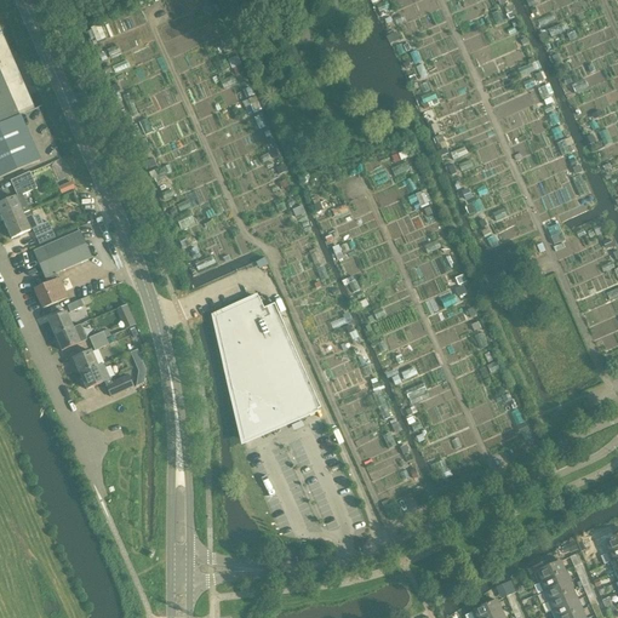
[(0,173),(36,159),(17,114),(13,108),(30,101),(0,30),(0,173)]
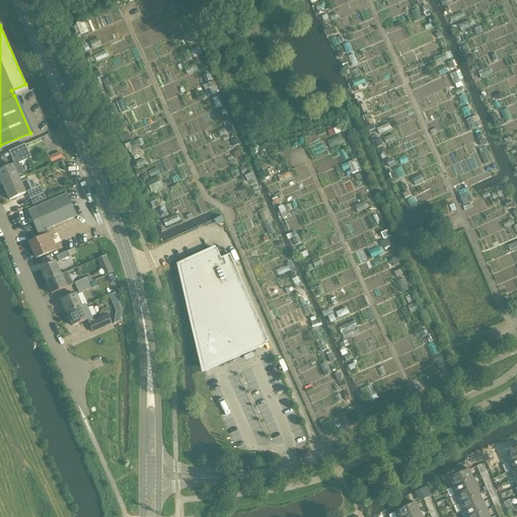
[(11,163),(0,167),(0,181),(1,185),(17,177),(22,175),(21,171),(16,161),(26,157),(28,156),(25,149),(22,143),(7,150),(10,156),(13,163),(11,164),(11,163)]
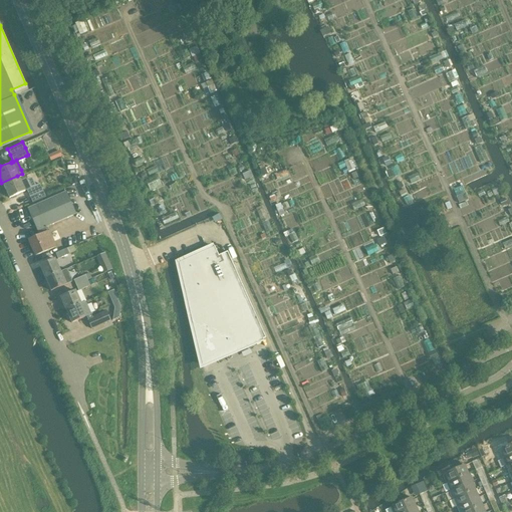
[(17,176),(1,183),(8,197),(23,190),(23,189),(25,189),(28,196),(32,194),(41,190),(38,183),(29,187),(24,177),(19,180),(17,176)]
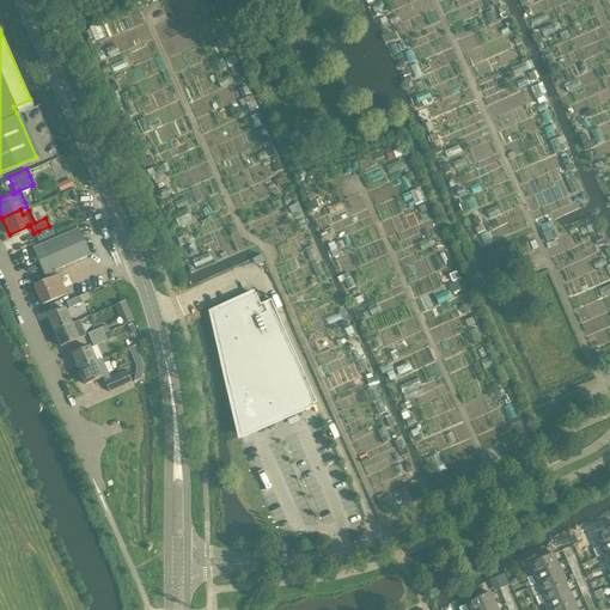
[(54,237),(31,246),(43,273),(54,268),(89,254),(77,226),(54,237)]
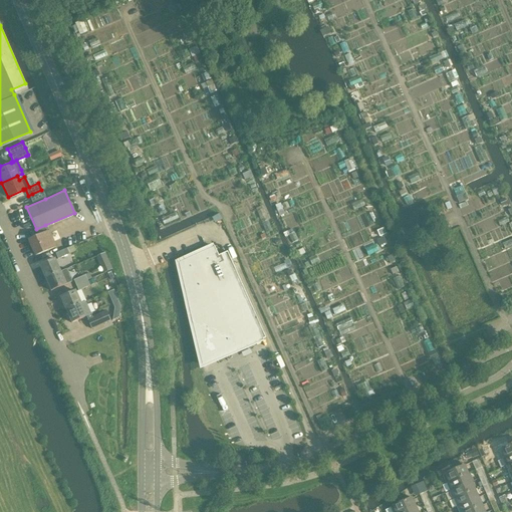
[(43,195),(41,190),(32,194),(33,195),(35,199),(43,195)]
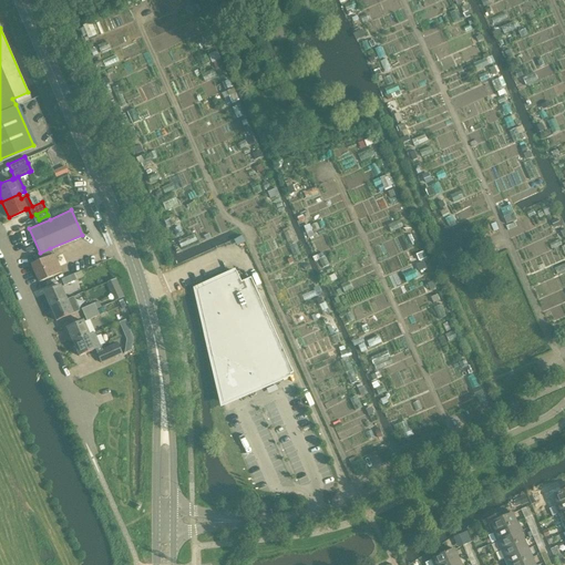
[(512,212),(501,216),(504,223),(514,218),(512,212)]
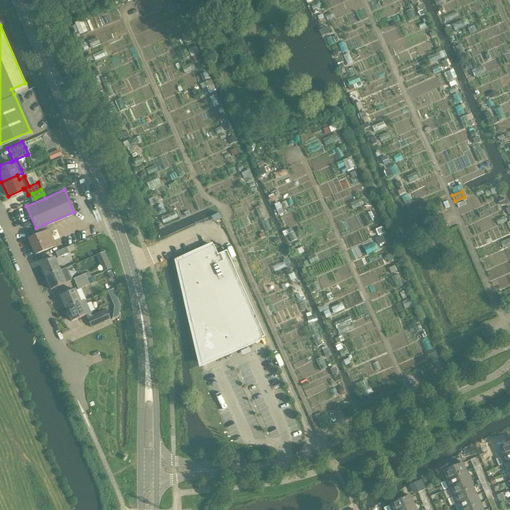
[(38,232),(26,237),(26,238),(33,253),(33,254),(55,244),(47,228),(47,229),(45,224),(36,228),(38,232)]
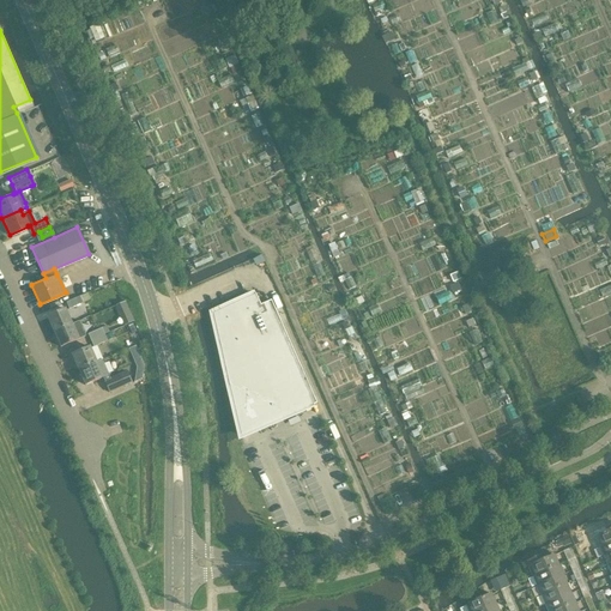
[(85,291),(64,301),(67,308),(88,298),(85,291)]
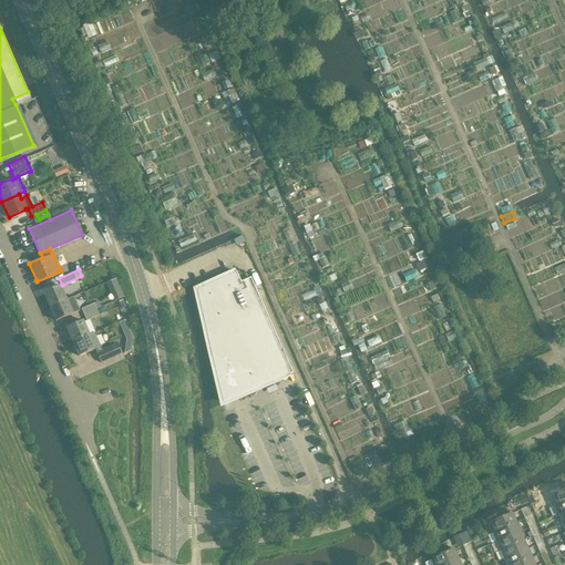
[(238,280),(234,270),(225,275),(194,288),(198,309),(217,390),(221,402),(259,384),(259,386),(290,371),(258,298),(250,283),(248,277),(238,280)]
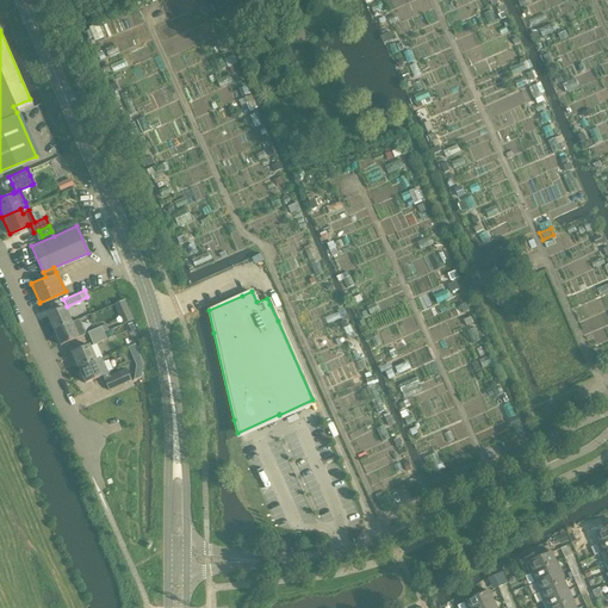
[(56,328),(70,322),(63,306),(45,315),(51,329),(56,328)]
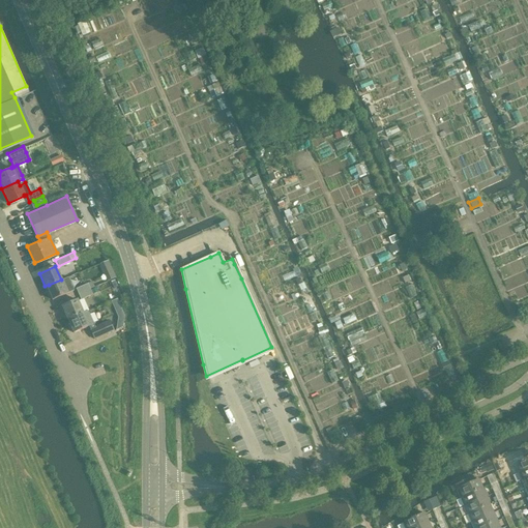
[(51,299),(72,290),(66,276),(61,280),(49,285),(45,286),(51,299)]
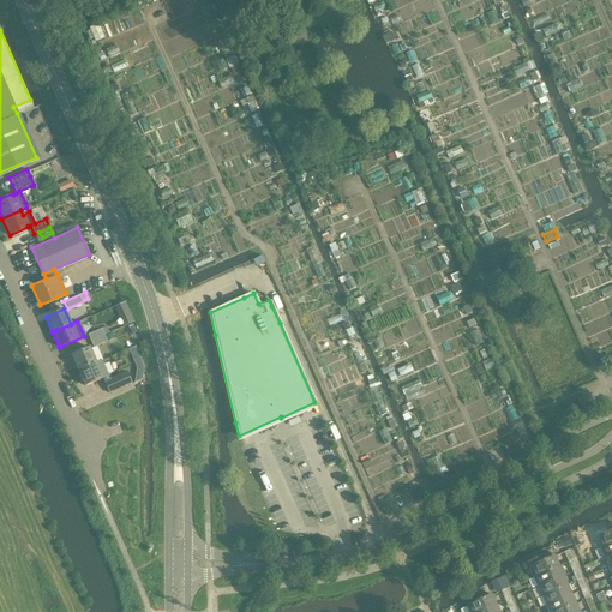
[(89,340),(102,334),(100,327),(87,333),(89,340)]
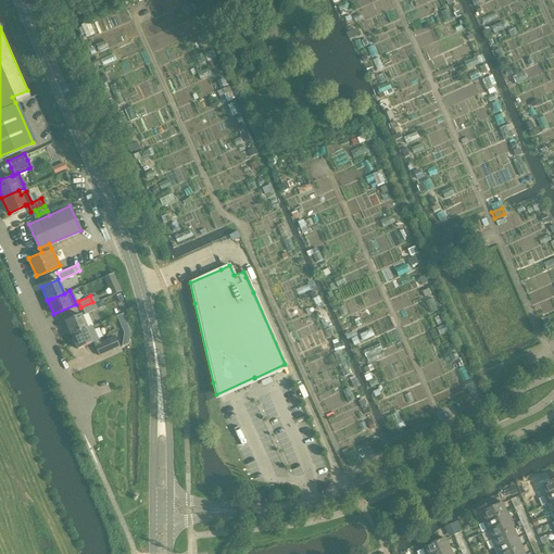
[(92,302),(80,307),(83,313),(96,307),(92,302)]
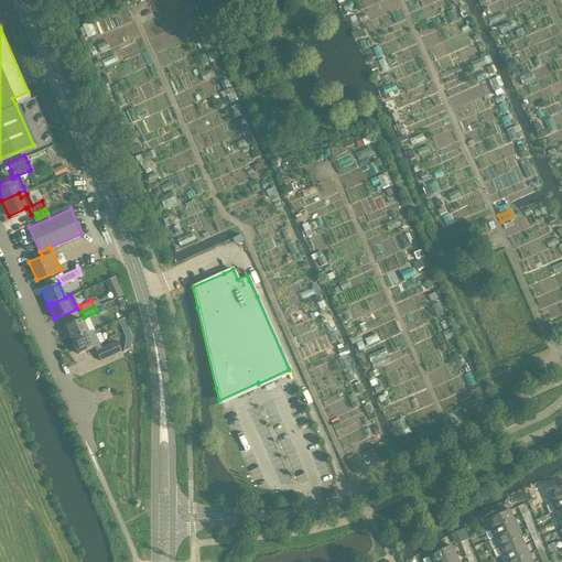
[(87,332),(80,317),(64,325),(71,339),(78,336),(87,332)]
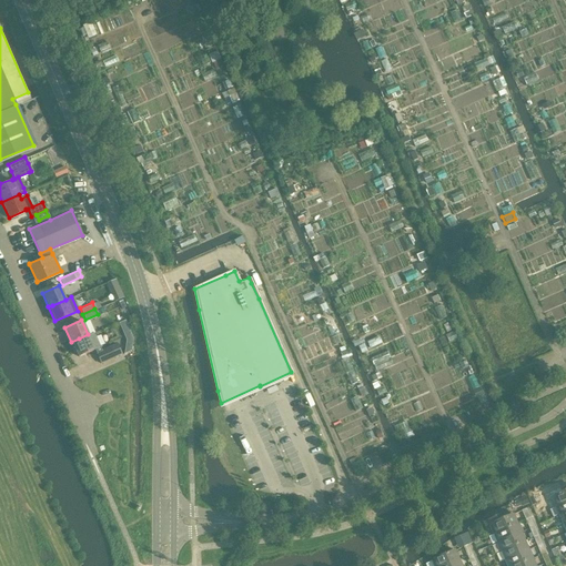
[(100,349),(92,332),(88,334),(79,339),(71,342),(78,355),(93,349),(94,352),(100,349)]
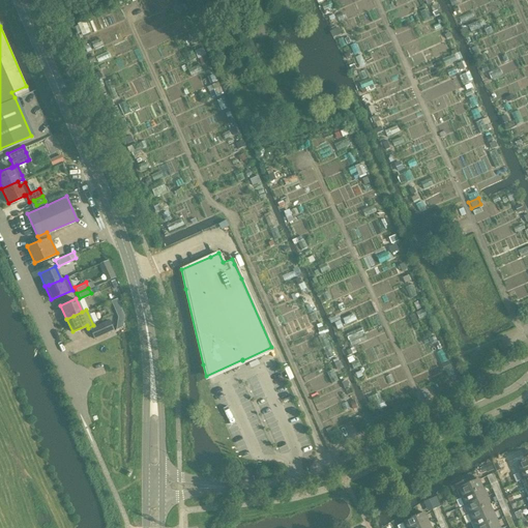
[(93,325),(88,328),(93,338),(112,329),(108,319),(93,325)]
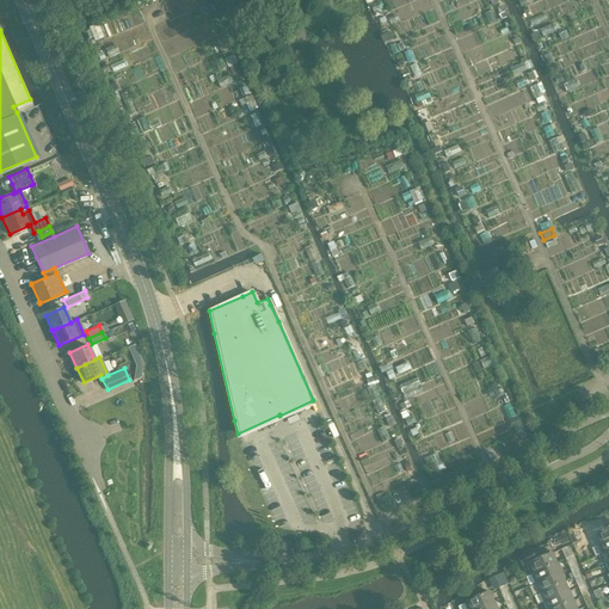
[(595,543),(608,537),(608,526),(591,534),(595,543)]
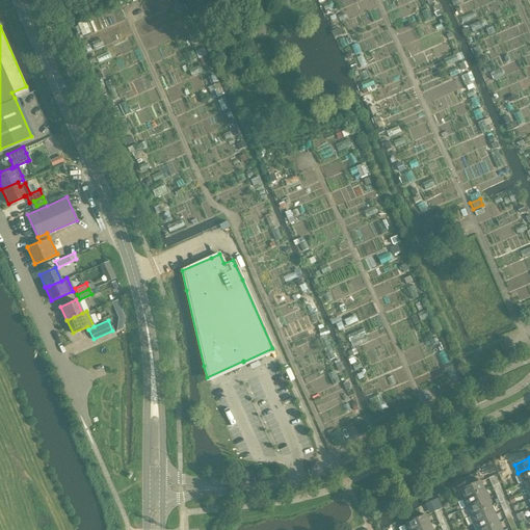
[(529,468),(518,473),(522,481),(529,477),(529,468)]
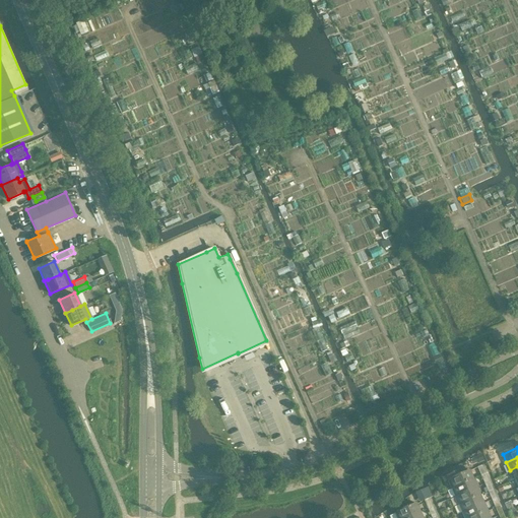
[(450,488),(471,477),(467,469),(465,470),(464,466),(444,474),(446,479),(450,488)]
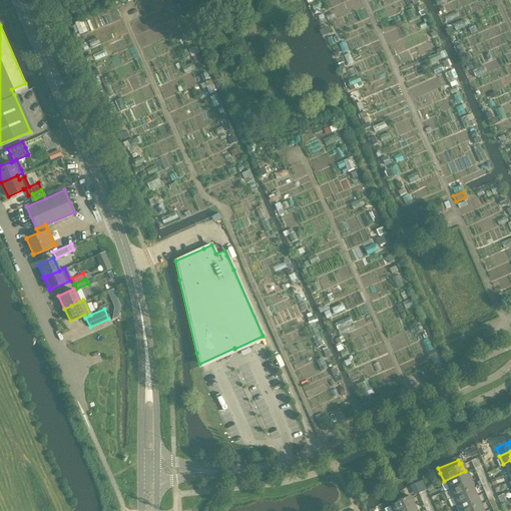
[(447,489),(468,479),(465,471),(444,481),(447,489)]
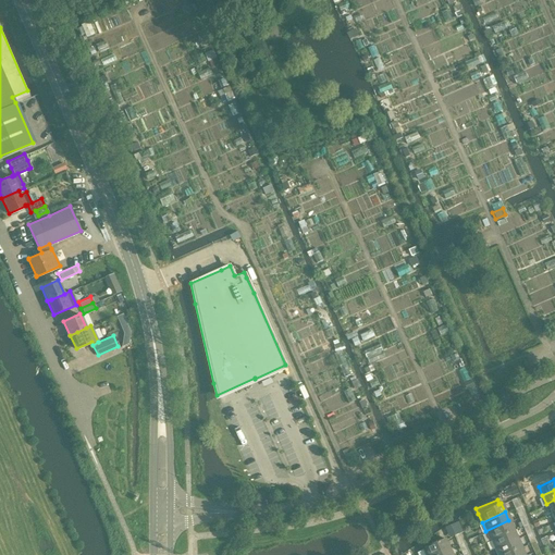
[(461,531),(456,520),(447,525),(453,534),(457,532),(461,531)]
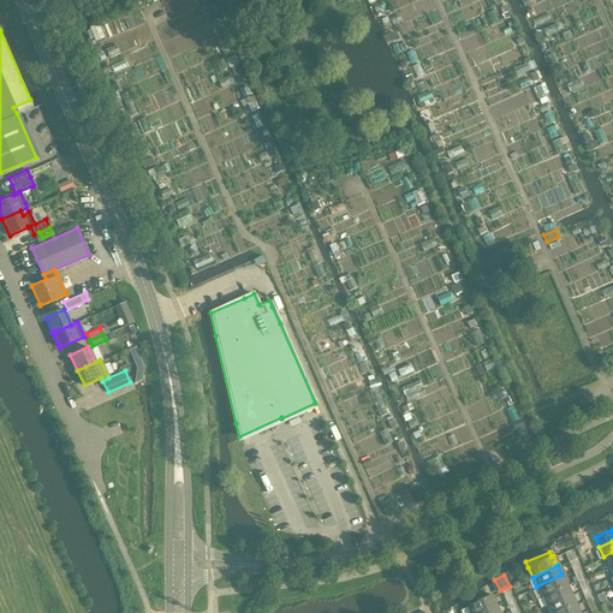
[(561,575),(536,587),(541,595),(566,584),(561,575)]
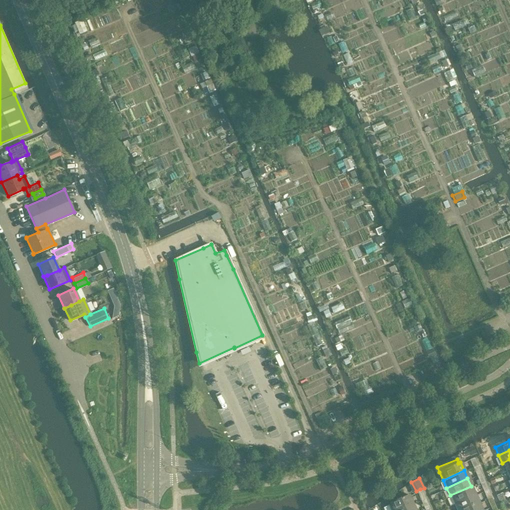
[(453,503),(474,494),(471,486),(450,495),(453,503)]
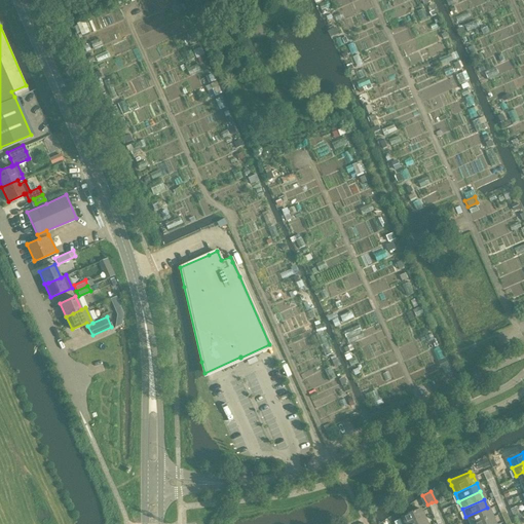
[(487,508),(465,517),(466,520),(469,523),(472,523),(490,516),(491,516),(487,508)]
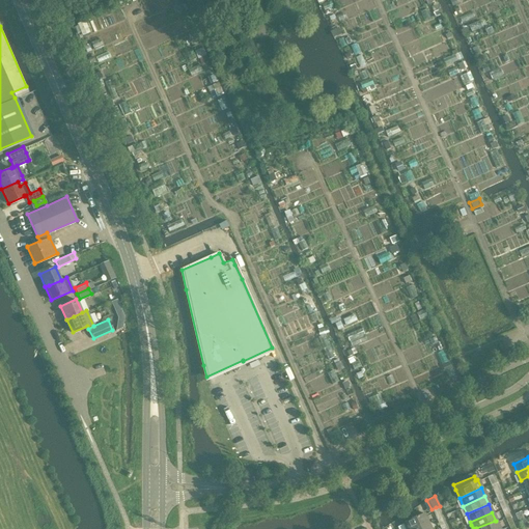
[(404,528),(411,528),(427,522),(423,513),(401,523),(404,528)]
